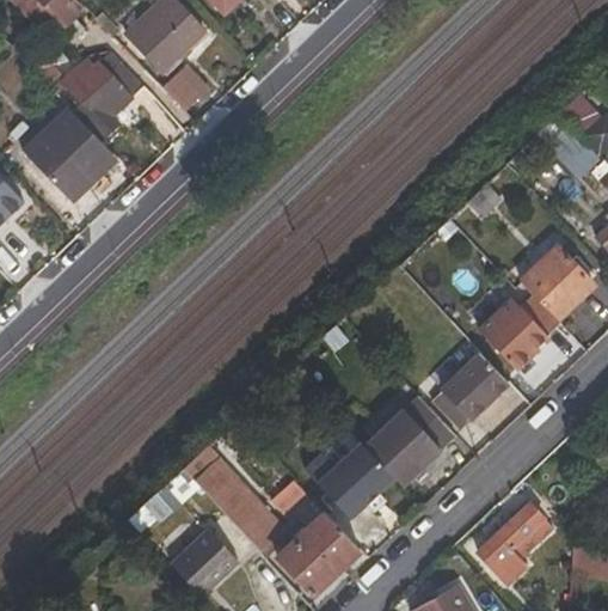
[(14,0),(12,4),(30,23),(35,18),(55,40),(66,29),(77,42),(87,31),(78,19),(85,12),(74,0),(14,0)]
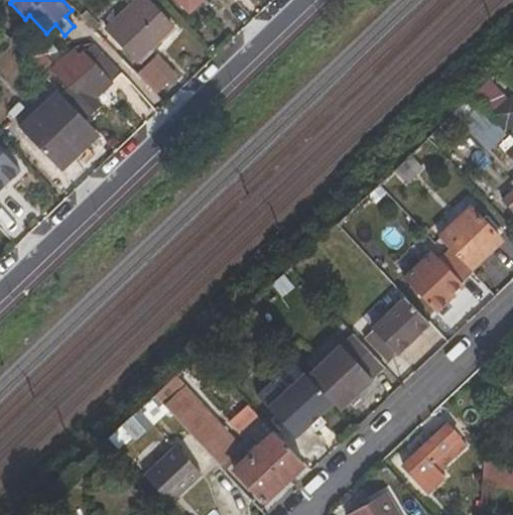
[(176,0),(190,14),(205,0),(176,0)]
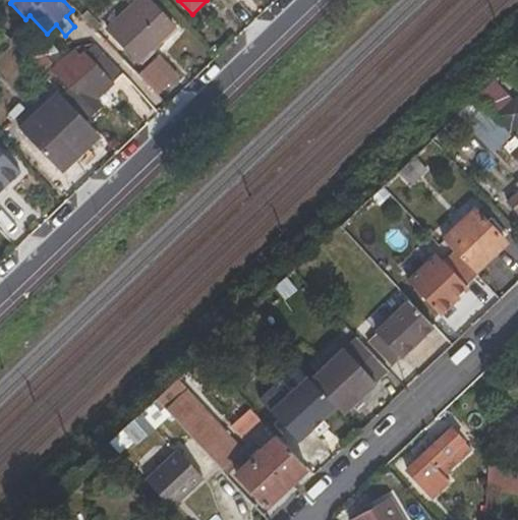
[(132,9),(110,32),(139,61),(174,27),(152,4),(137,15),(132,9)]
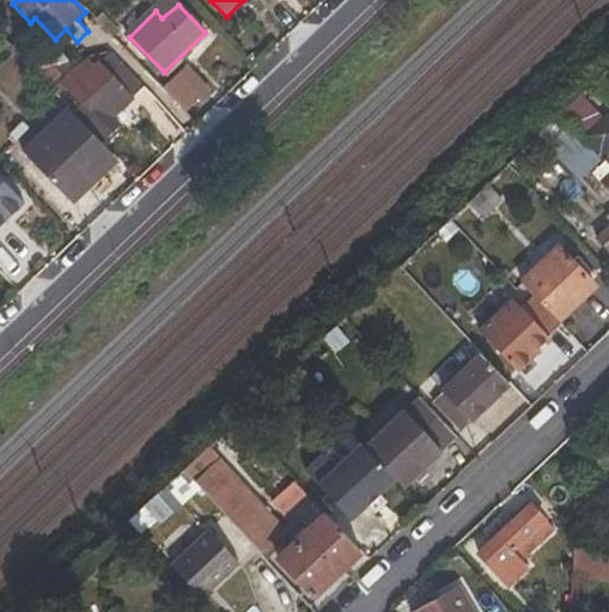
[(28,38),(12,49),(31,72),(54,67),(71,64),(53,44),(44,50),(35,47),(28,38)]
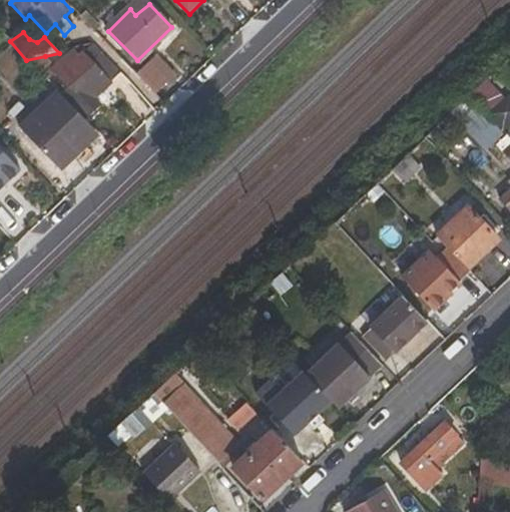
[(121,73),(96,45),(72,50),(56,69),(45,56),(26,60),(60,93),(85,118),(101,103),(95,98),(121,73)]
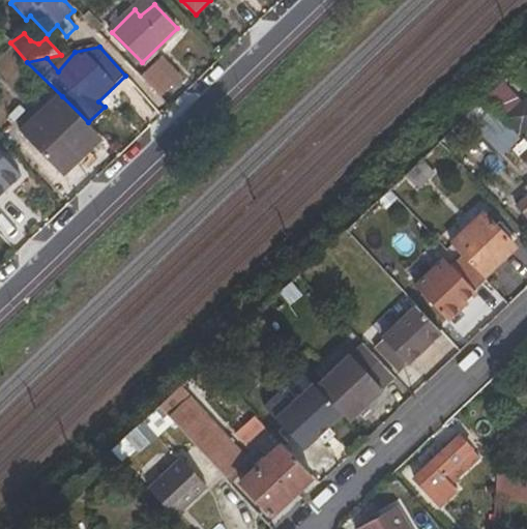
[(163,59),(143,78),(160,96),(180,78),(163,59)]
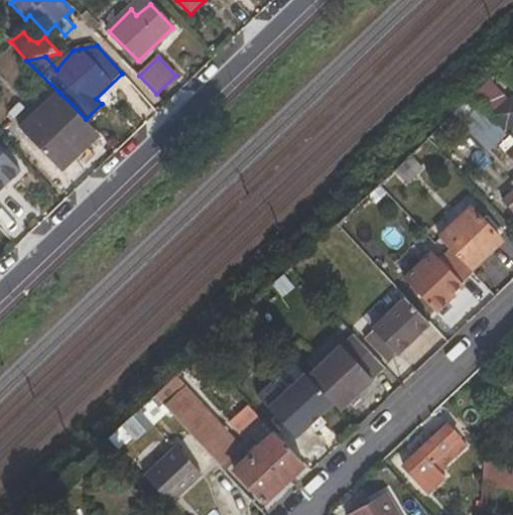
[(482,106),(462,126),(491,153),(512,129),(512,98),(491,78),(472,97),(482,106)]
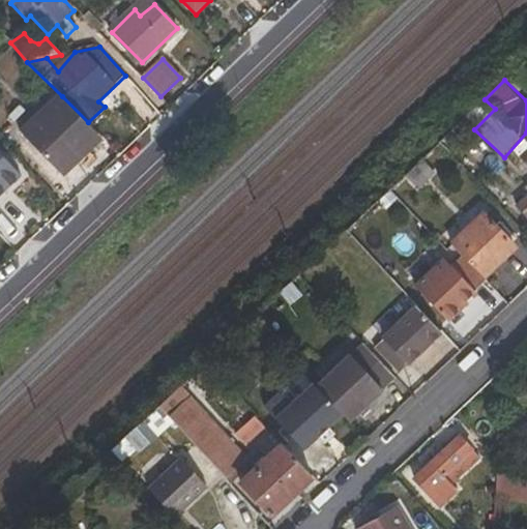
[(62,96),(24,135),(62,176),(101,136),(88,122),(62,96)]
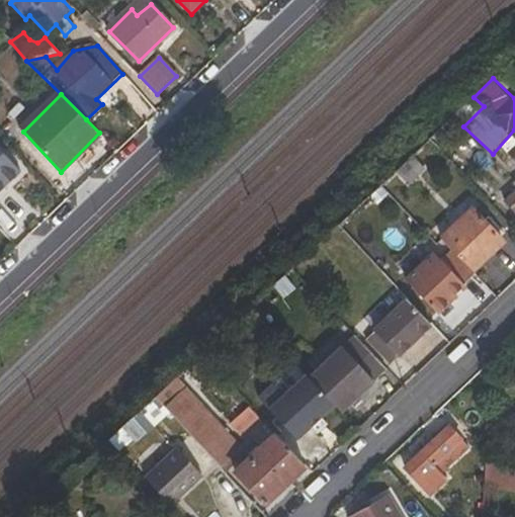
[(502,146),(514,160),(514,135),(502,146)]
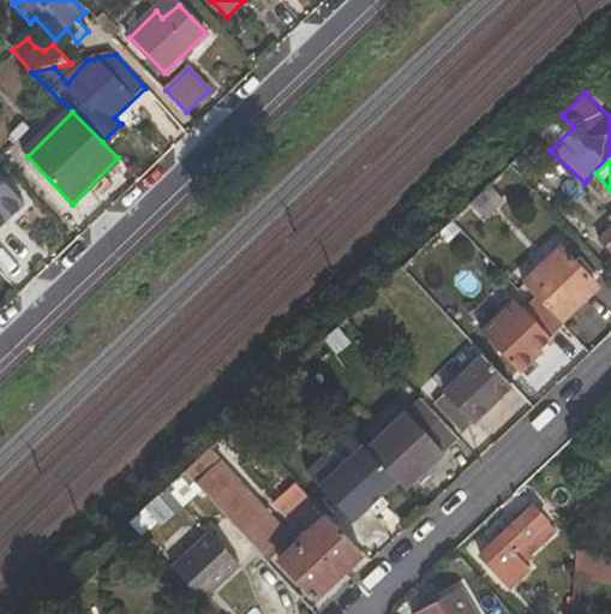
[(0,173),(0,219),(23,197),(0,173)]
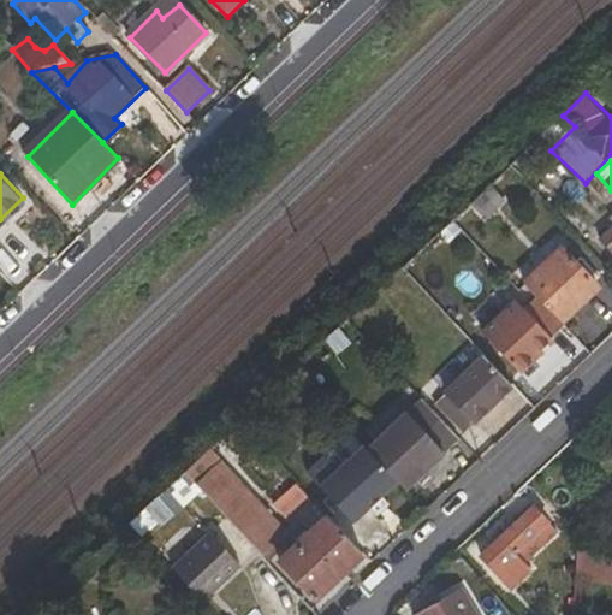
[(487,220),(507,201),(493,184),(473,203),(487,220)]
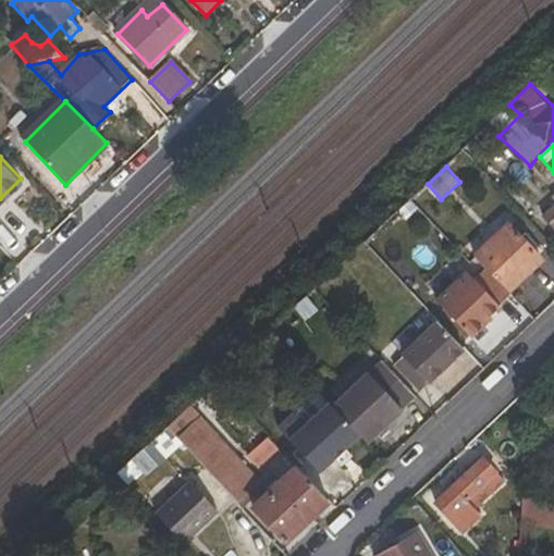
[(512,224),(477,257),(511,291),(545,259),(512,224)]
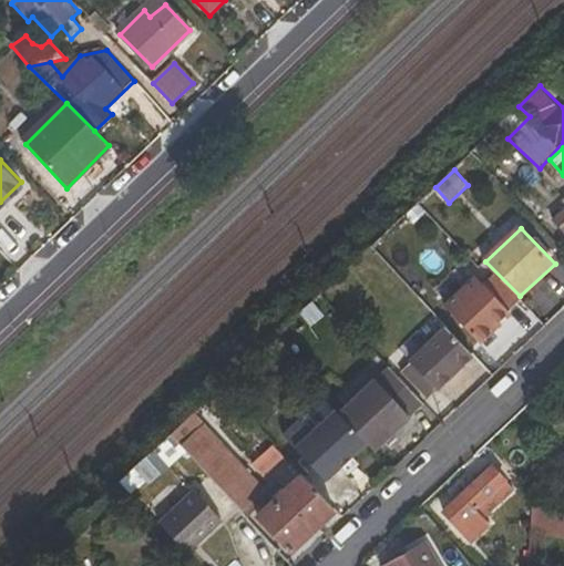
[(494,319),(498,323),(521,300),(520,296),(495,275),(485,285),(477,277),(447,307),(475,336),(494,319)]
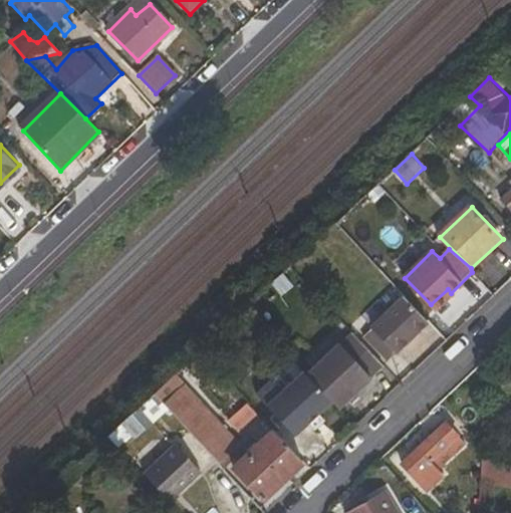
[(436,309),(452,294),(451,293),(448,289),(431,304),(436,309)]
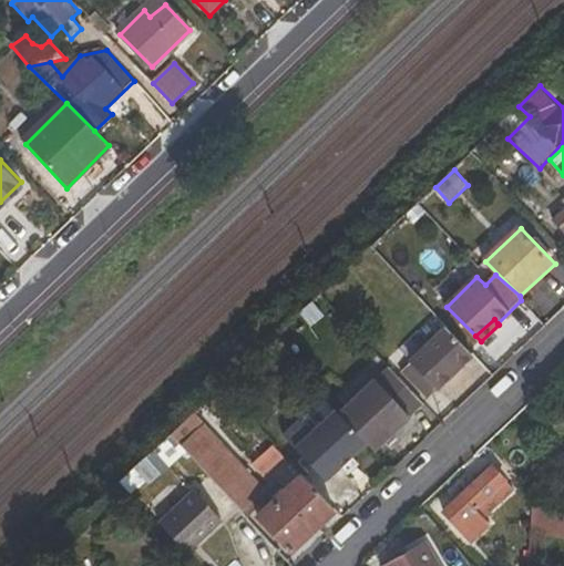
[(403,372),(429,399),(474,356),(449,329),(403,372)]
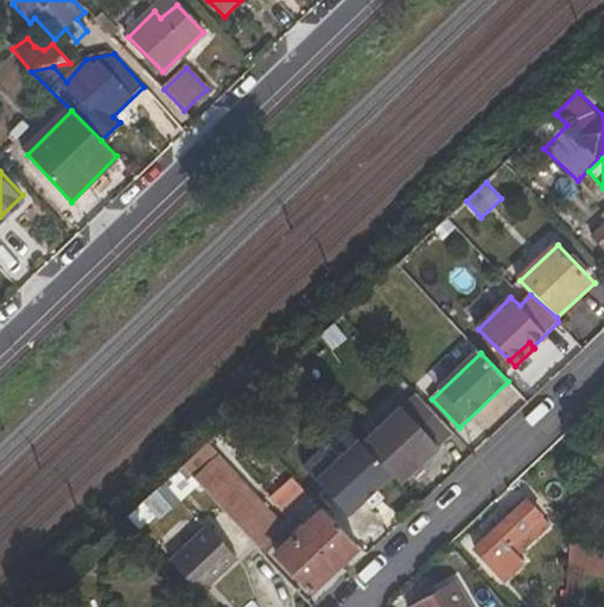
[(402,484),(455,434),(418,394),(366,446),(369,448),(402,484)]
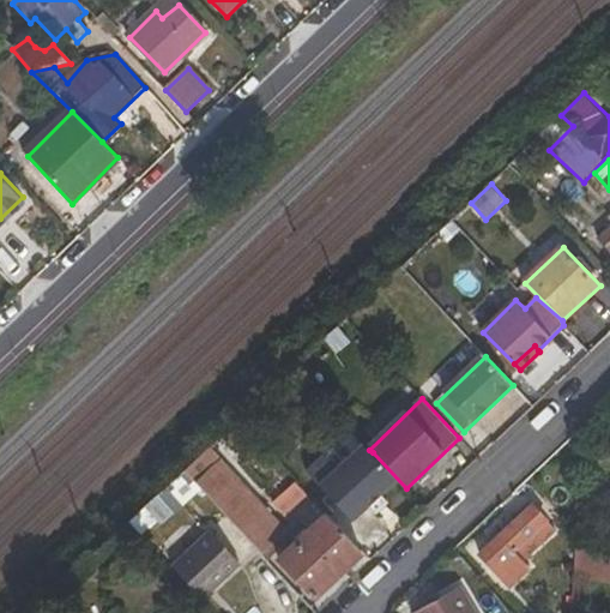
[(309,472),(355,522),(398,480),(373,452),(369,450),(366,445),(339,469),(327,455),(309,472)]
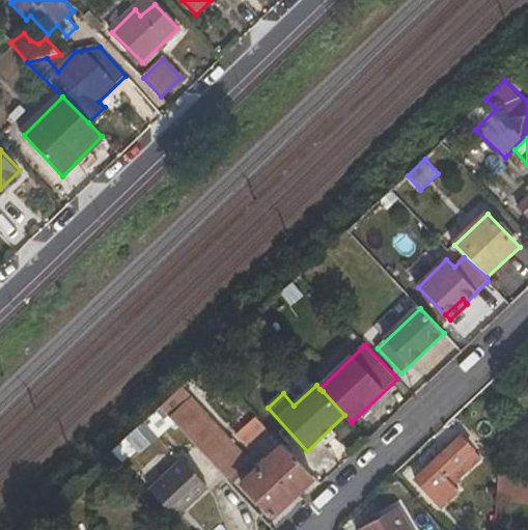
[(193,397),(184,405),(175,395),(162,408),(233,483),(243,474),(239,469),(250,458),(193,397)]
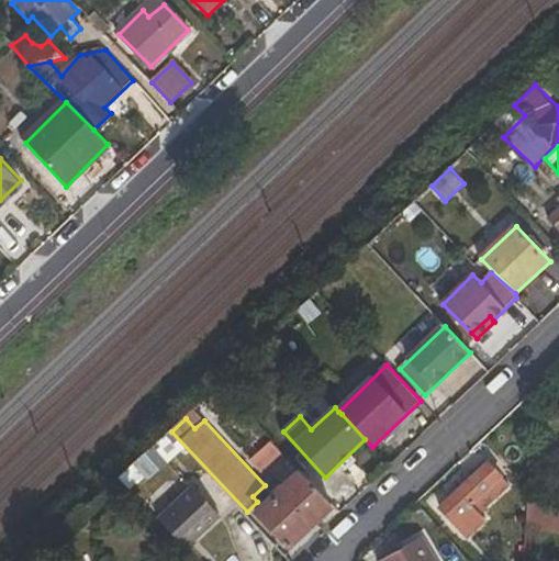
[(512,485),(490,461),(442,507),(471,539),(489,522),(483,513),(512,485)]
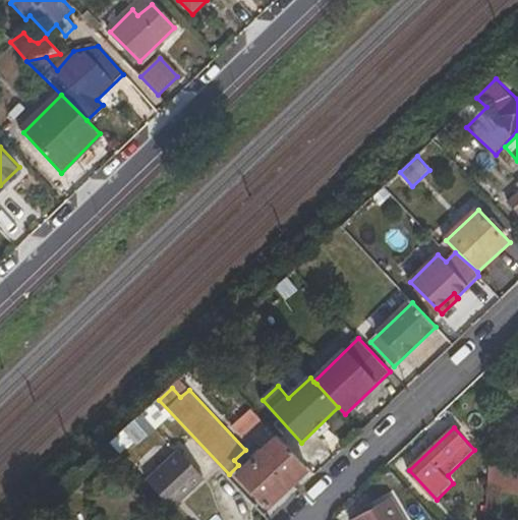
[(269,508),(309,469),(279,437),(238,475),(269,508)]
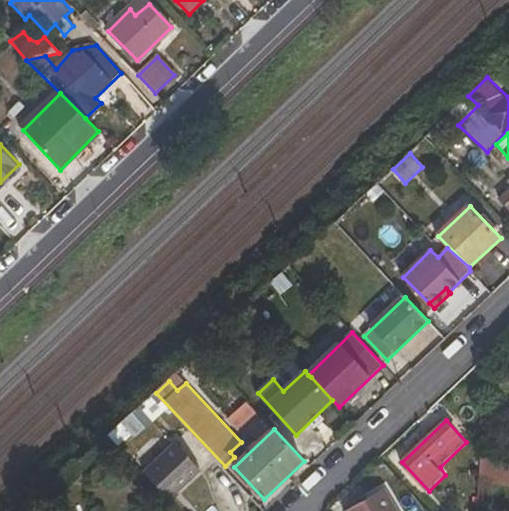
[(177,444),(145,474),(170,500),(202,471),(177,444)]
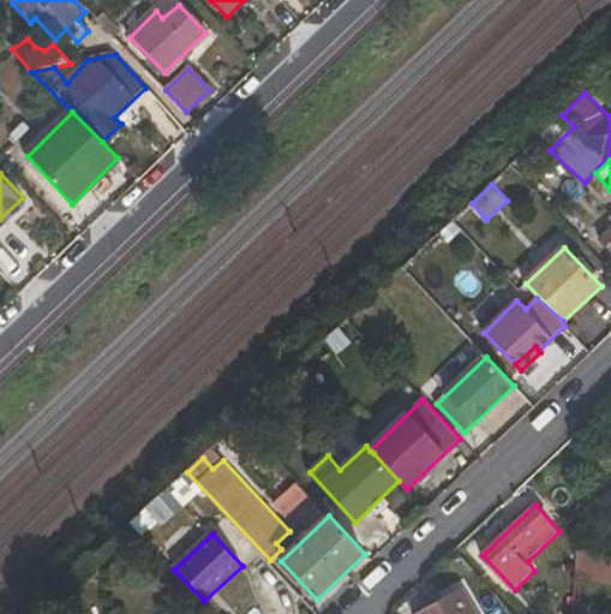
[(580,570),(610,576),(610,554),(582,549),(580,570)]
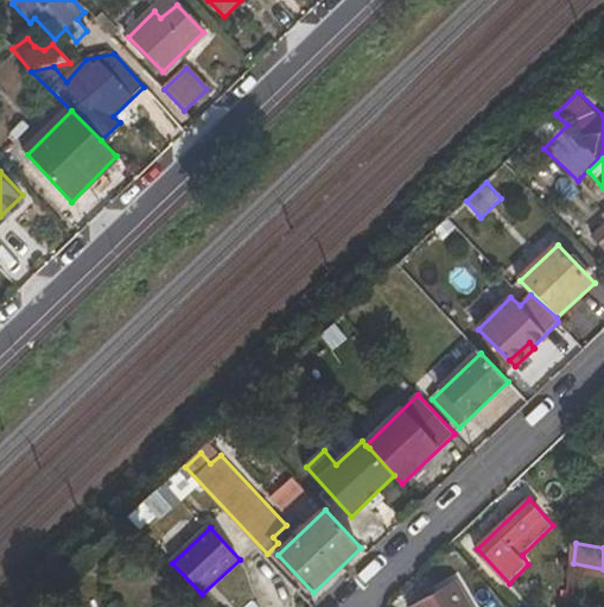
[(469,606),(457,586),(419,606),(469,606)]
